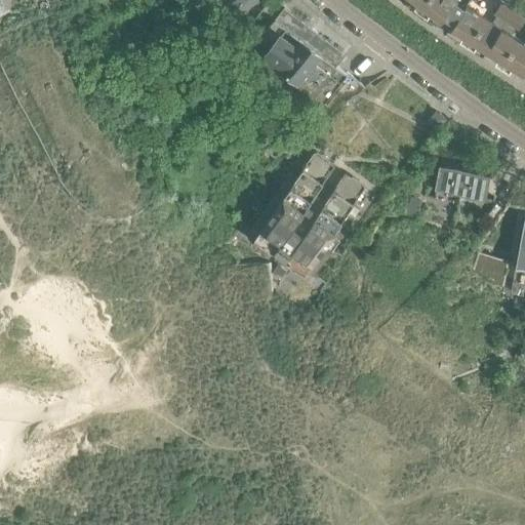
[(0,0),(0,14),(1,17),(11,14),(13,14),(14,15),(14,17),(26,14),(22,0),(0,0)]
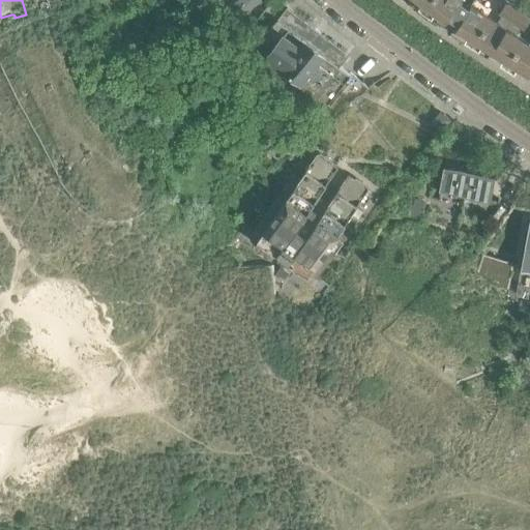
[(212,0),(219,9),(227,4),(236,18),(247,9),(242,3),(246,0),(212,0)]
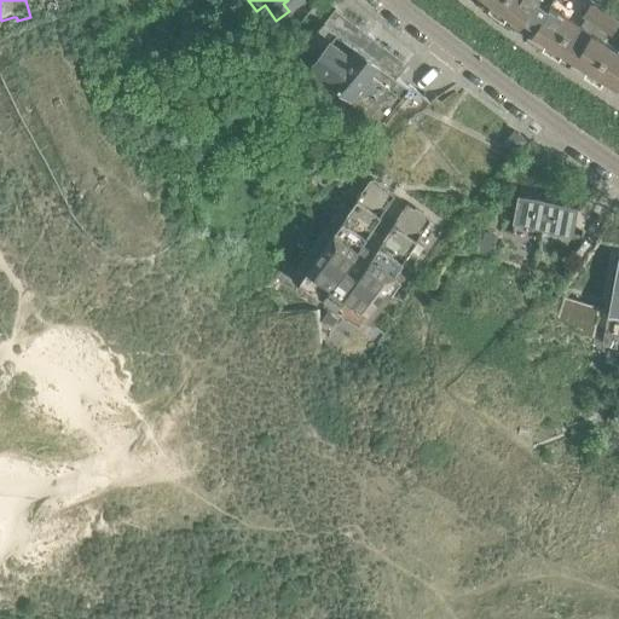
[(487,0),(520,24),(617,87),(618,84),(618,50),(602,40),(608,32),(612,34),(618,21),(590,3),(582,15),(585,17),(580,25),(549,5),(548,6),(538,0),(537,0),(487,0)]
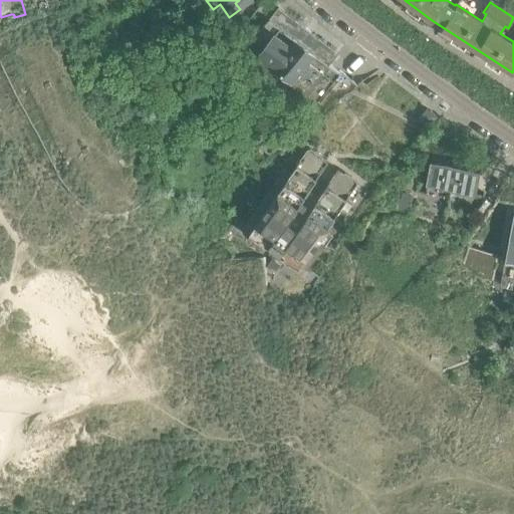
[(250,44),(244,52),(254,59),(253,61),(258,65),(259,63),(271,72),(267,77),(310,110),(327,88),(337,95),(348,89),(355,83),(339,71),(329,63),(337,53),(277,8),(269,19),(268,19),(250,43),(250,44)]
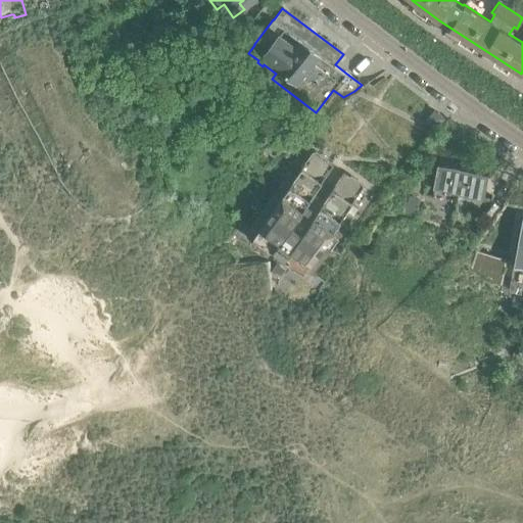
[(116,214),(122,175),(43,25),(0,47),(0,62),(72,202),(107,219),(116,214)]
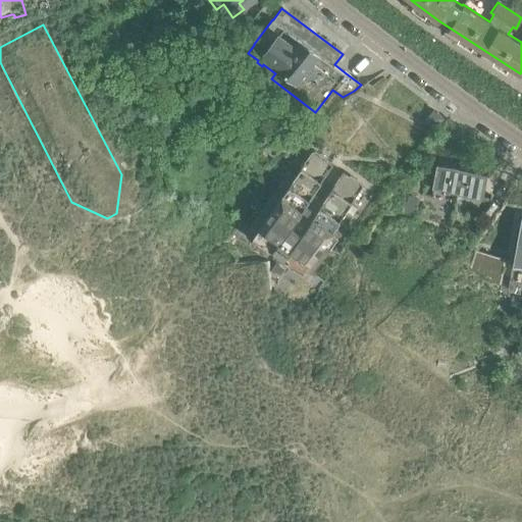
[(430,129),(432,131),(444,118),(436,111),(425,124),(430,129)]
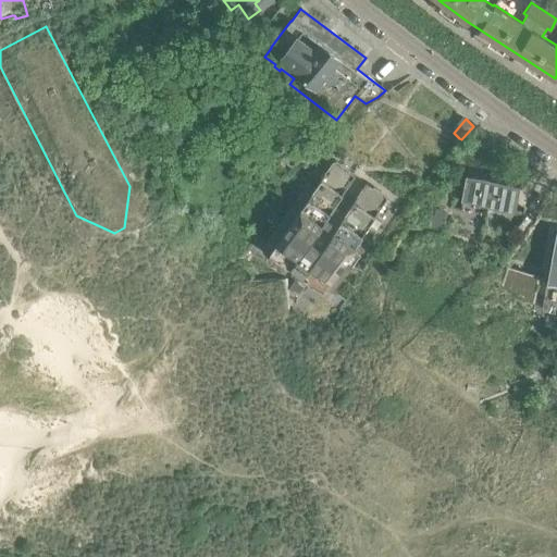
[(311,176),(264,245),(293,264),(302,251),(309,256),(311,254),(314,257),(304,272),(333,292),(380,223),(379,222),(374,229),(369,224),(387,197),(366,183),(353,201),(342,194),(355,175),(333,160),(314,187),(308,183),(312,177),(311,176)]
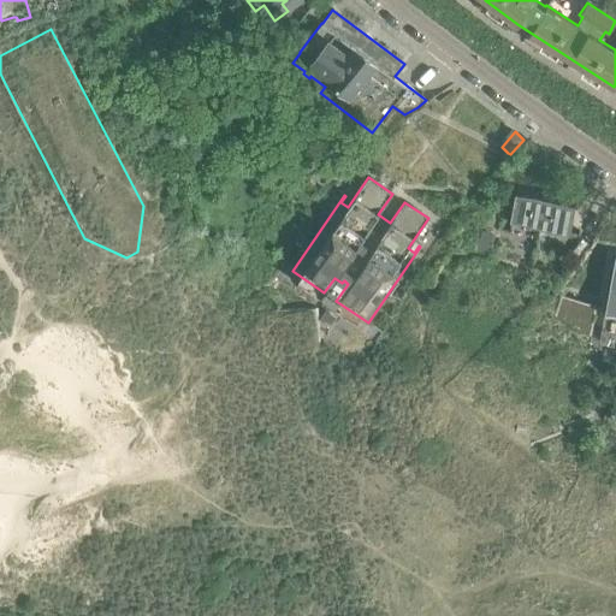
[(573,205),(548,200),(515,194),(509,231),(499,230),(496,258),(532,265),(539,226),(568,232),(573,205)]
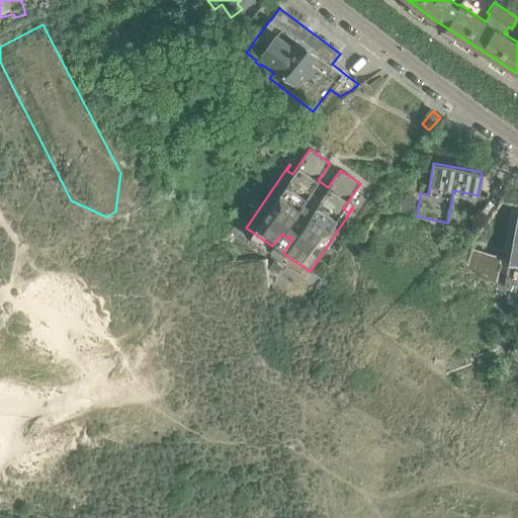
[(412,216),(413,203),(401,201),(399,213),(412,216)]
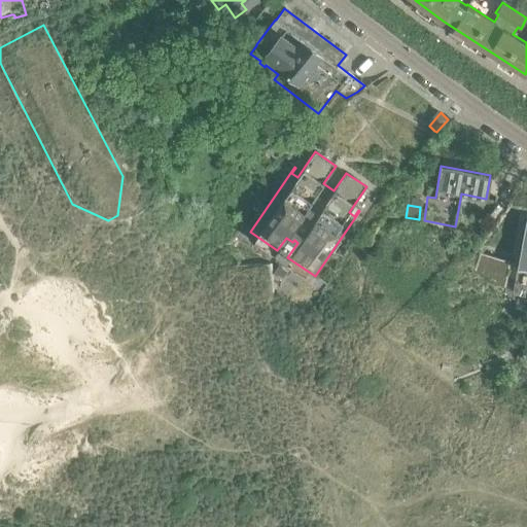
[(526,217),(517,275),(517,277),(526,278),(526,217)]
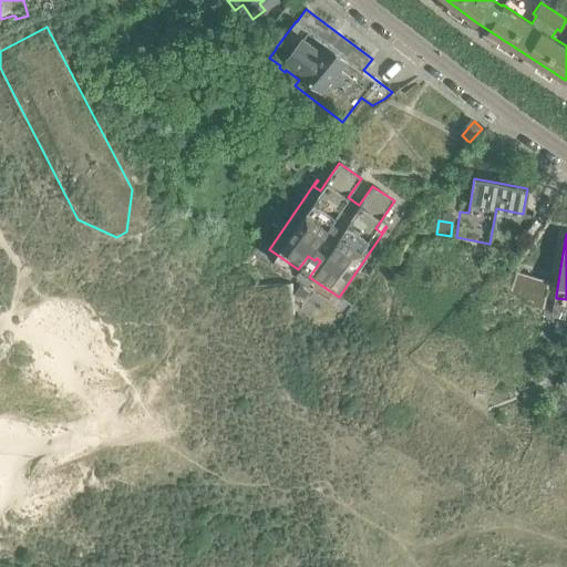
[(515,272),(514,278),(509,294),(524,301),(543,311),(545,302),(548,281),(531,277),(515,272)]
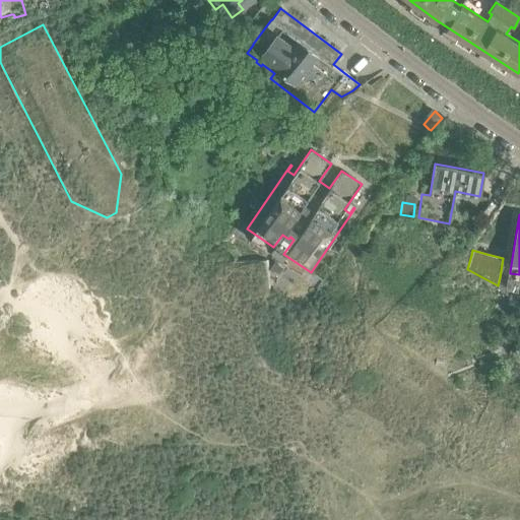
[(271,313),(269,267),(268,265),(268,264),(267,262),(267,261),(266,260),(264,260),(263,259),(262,259),(183,263),(181,263),(180,264),(179,265),(178,265),(177,266),(177,268),(176,269),(176,270),(179,317),(179,318),(179,320),(180,321),(181,322),(182,323),(183,324),(184,324),(185,324),(264,320),(265,320),(266,320),(268,319),(269,318),(270,317),(270,316),(271,315),(271,313)]
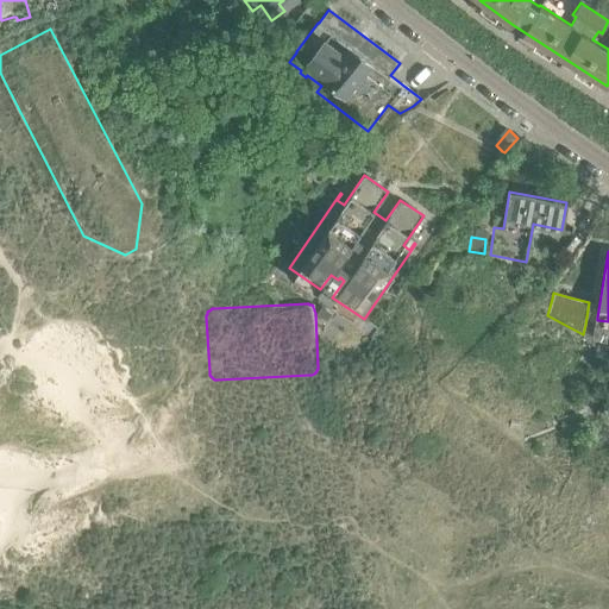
[(324,322),(330,313),(321,307),(315,316),(324,322)]
